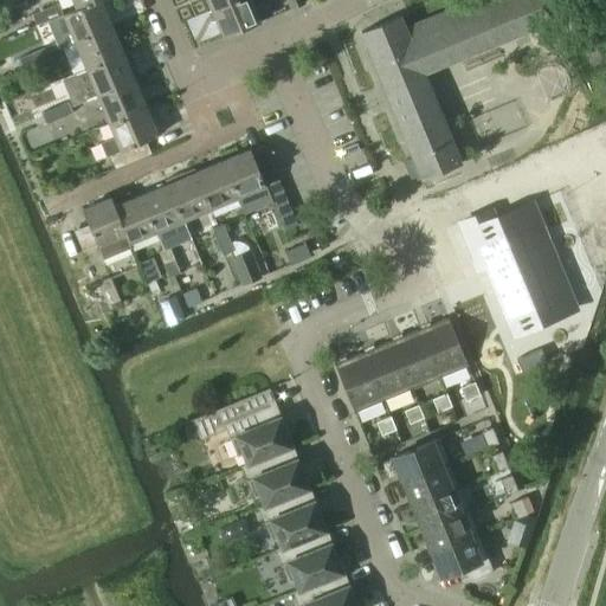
[(0,14),(13,10),(10,0),(2,0),(0,1),(0,14)]
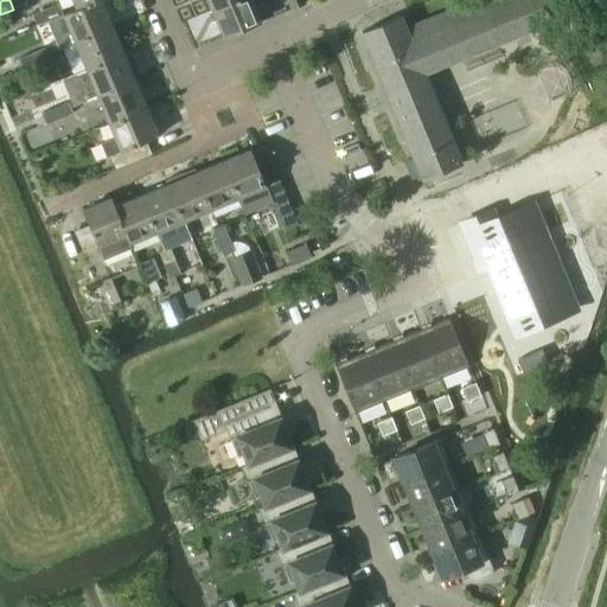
[(10,0),(13,10),(27,4),(25,0),(10,0)]
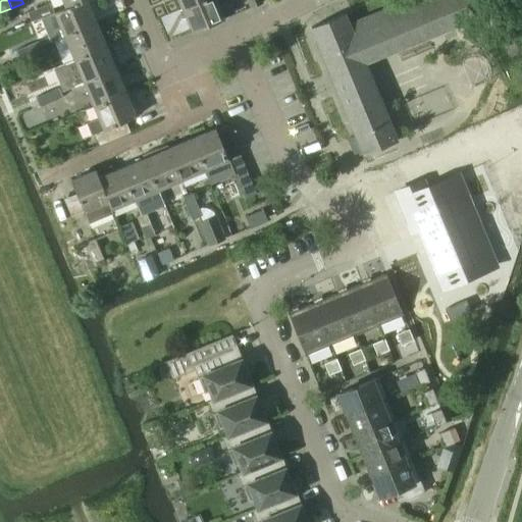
[(87,0),(86,0),(65,7),(54,11),(65,38),(97,24),(87,0)]
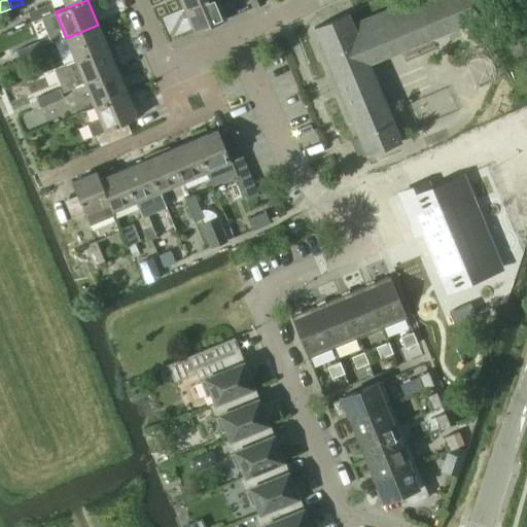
[(202,0),(183,7),(195,33),(226,20),(220,4),(229,1),(227,0),(202,0)]
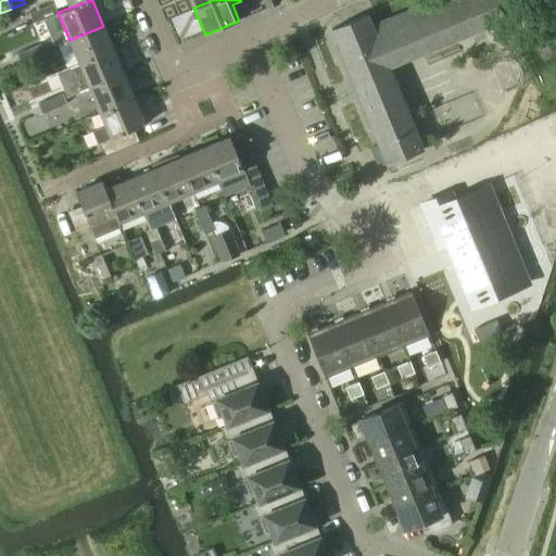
[(279,4),(278,0),(263,0),(267,9),(279,4)]
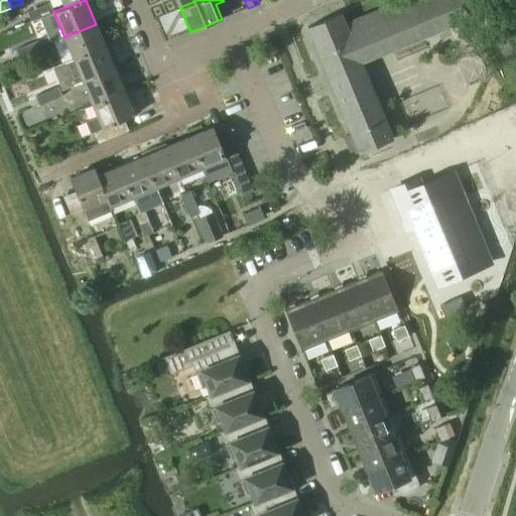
[(439,30),(427,0),(401,0),(414,31),(408,34),(411,41),(439,30)]
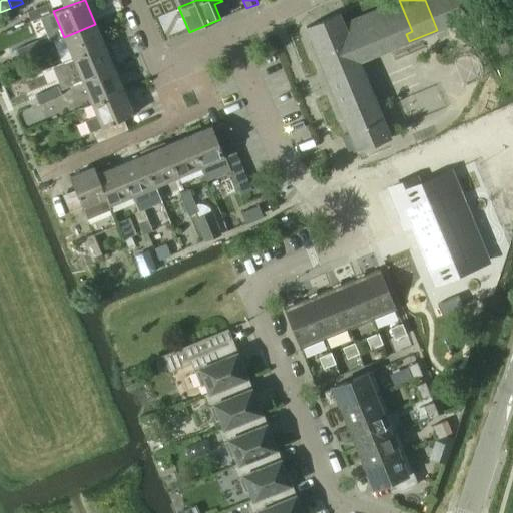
[(457,11),(452,0),(425,0),(437,30),(467,17),(463,8),(457,11)]
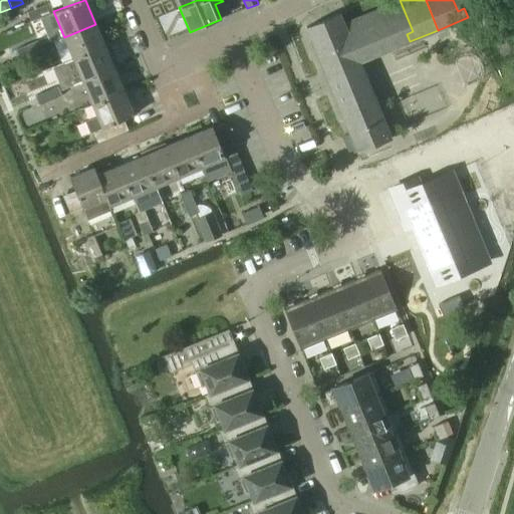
[(49,3),(27,13),(31,21),(40,18),(53,12),(49,3)]
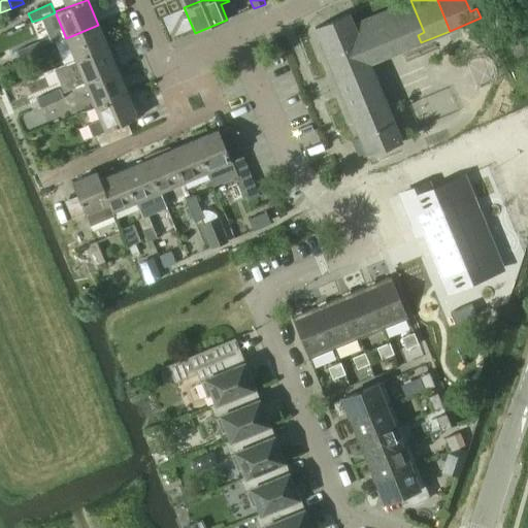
[(66,38),(75,62),(112,46),(112,45),(112,44),(107,46),(98,25),(66,38)]
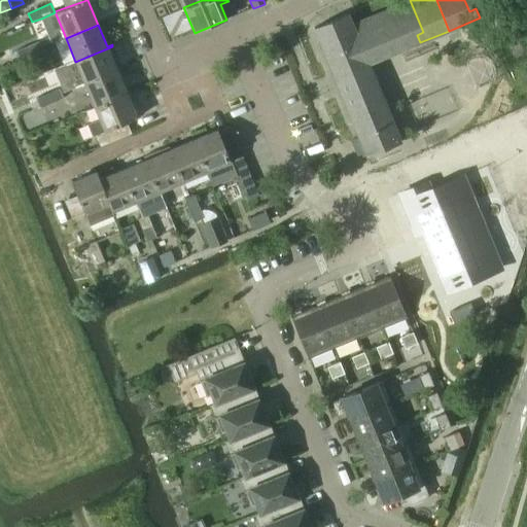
[(397,44),(407,41),(403,34),(394,37),(397,44)]
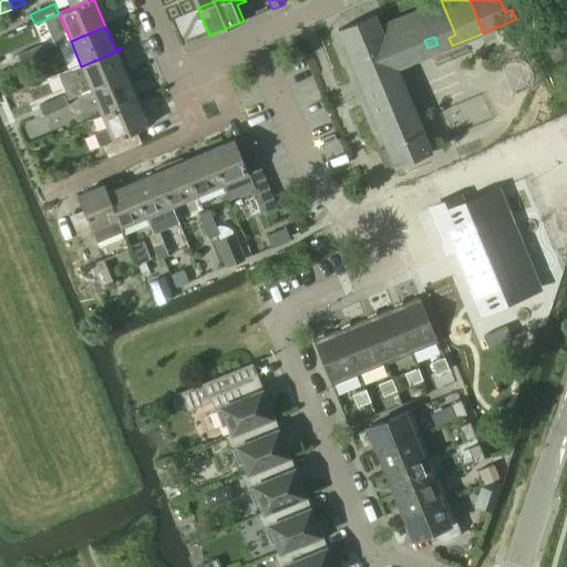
[(389,40),(349,58),(358,79),(398,61),(389,40)]
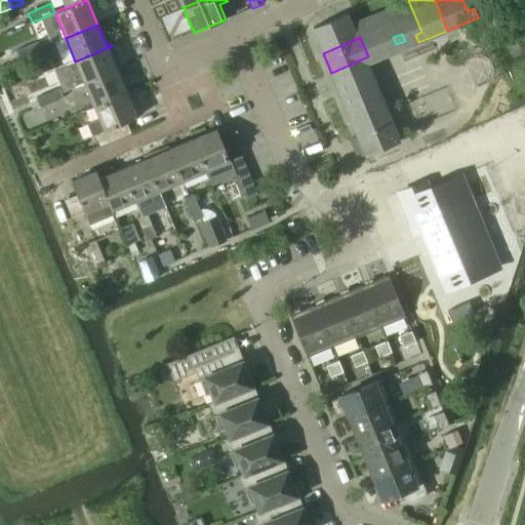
[(28,45),(32,55),(44,50),(39,40),(28,45)]
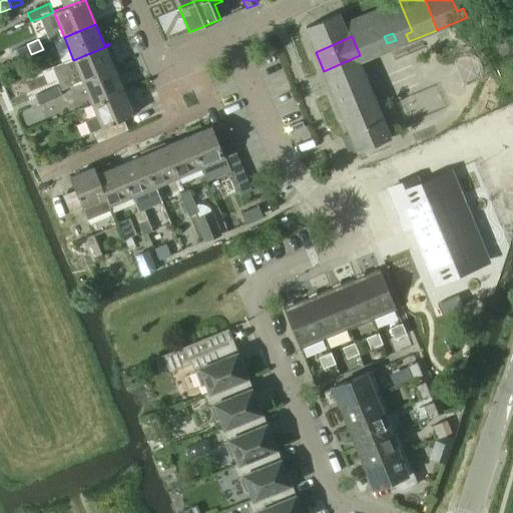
[(399,47),(396,40),(387,43),(390,51),(399,47)]
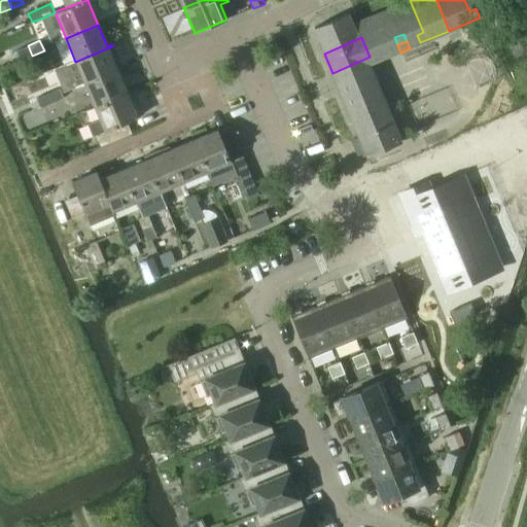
[(21,61),(32,56),(28,45),(15,50),(21,61)]
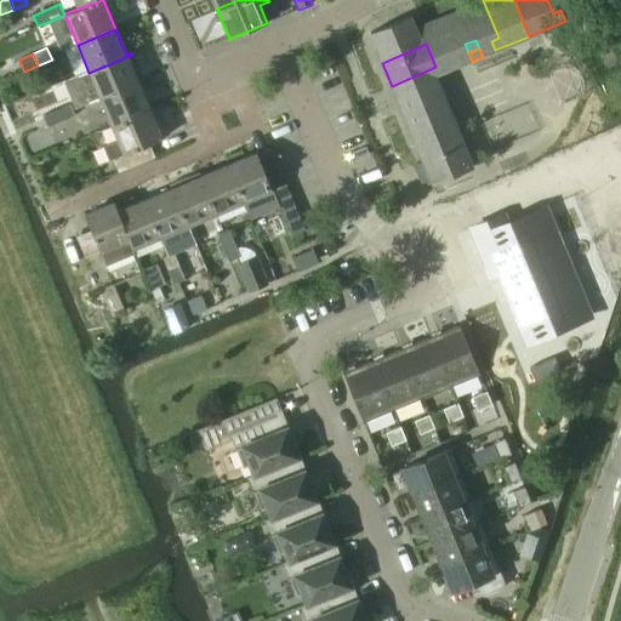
[(89,73),(101,101),(138,84),(138,83),(144,80),(144,79),(142,80),(137,70),(140,70),(132,55),(89,73)]
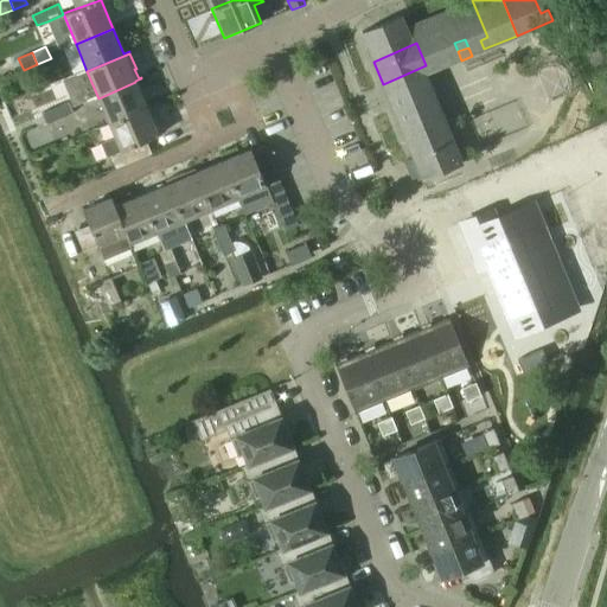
[(575,63),(573,57),(566,61),(569,66),(575,63)]
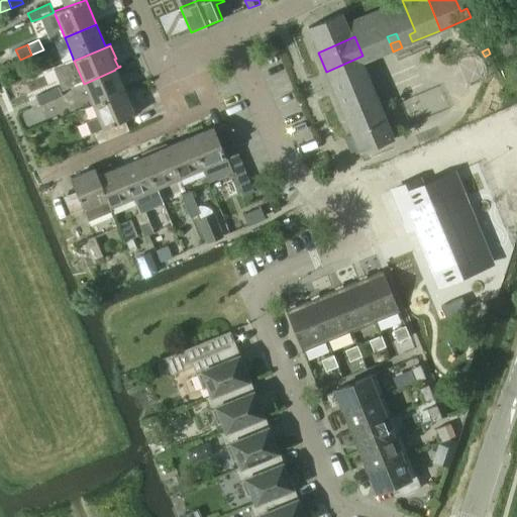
[(372,75),(363,56),(326,72),(334,92),(372,75)]
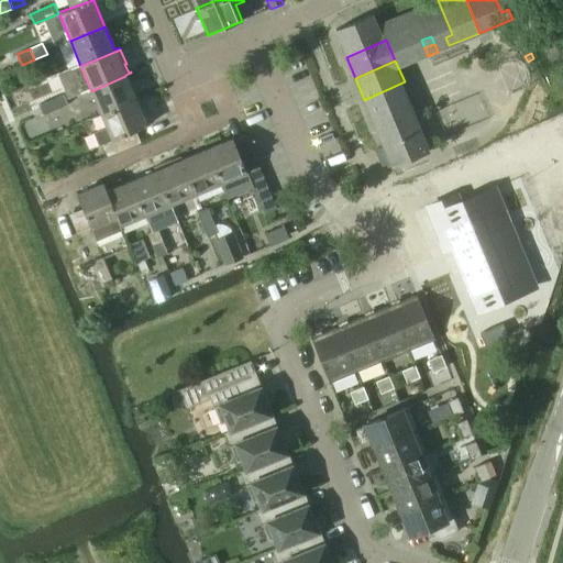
[(539,70),(516,81),(534,123),(559,112),(539,70)]
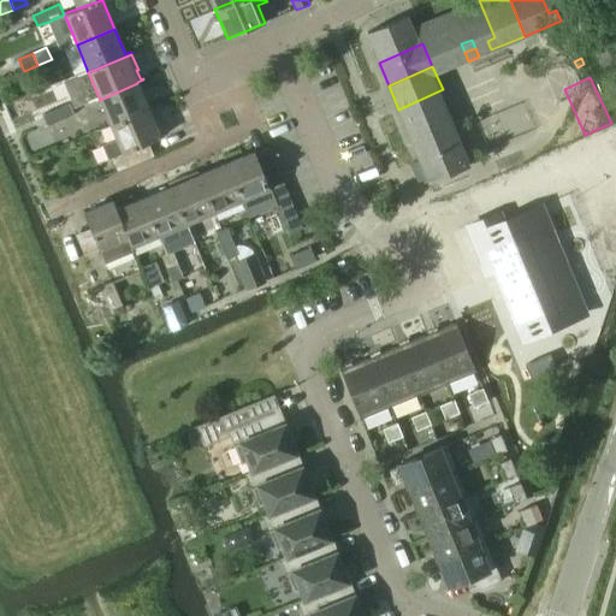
[(148,111),(137,83),(100,100),(111,126),(148,111)]
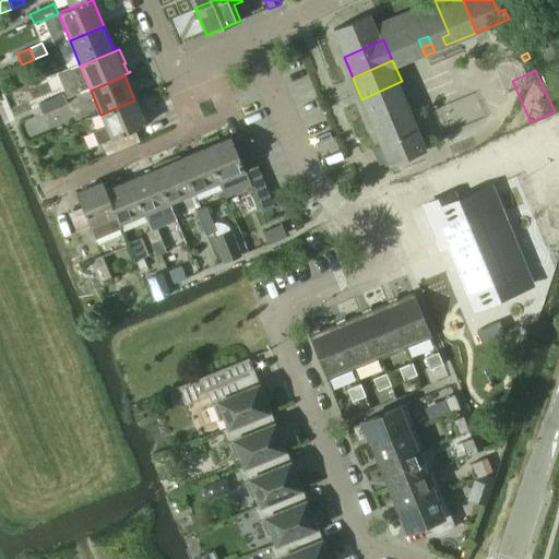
[(402,81),(361,99),(370,120),(411,104),(402,81)]
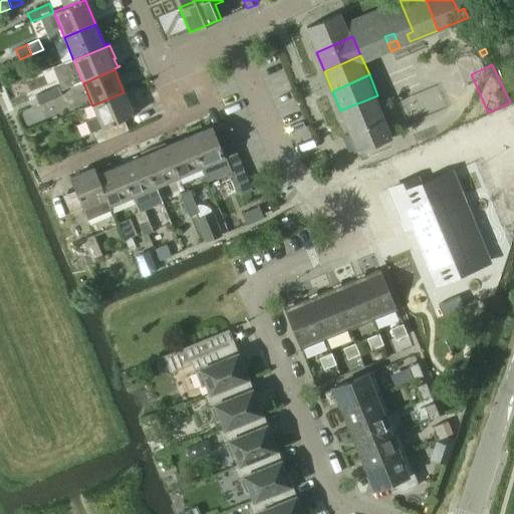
[(471,74),(449,84),(467,122),(488,112),(471,74)]
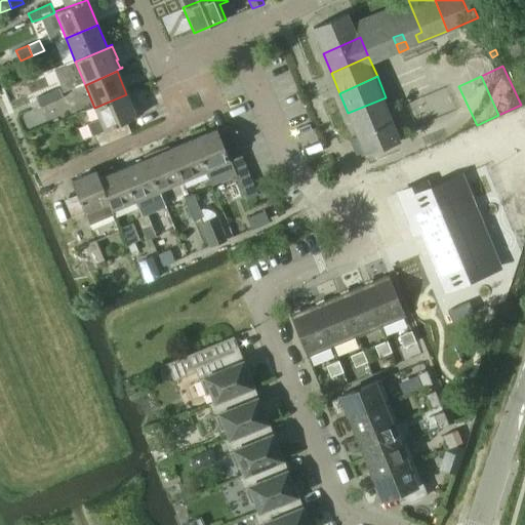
[(414,86),(422,83),(419,77),(412,79),(414,86)]
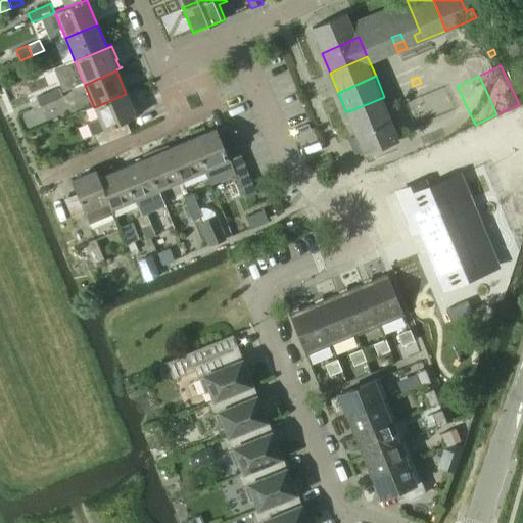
[(421,83),(413,86),(416,93),(424,90),(421,83)]
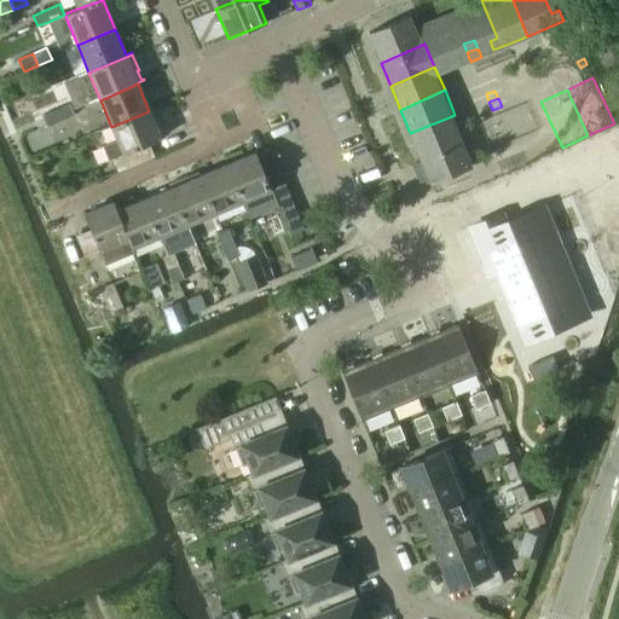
[(528,145),(536,160),(562,148),(541,102),(514,114),(528,145)]
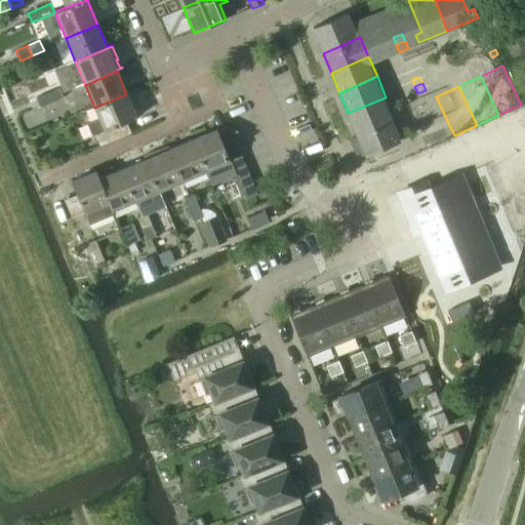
[(47,93),(51,103),(64,97),(59,87),(47,93)]
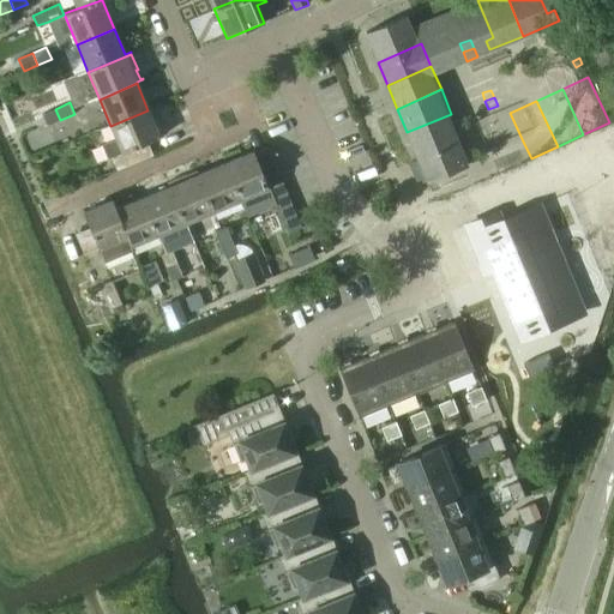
[(47,126),(60,120),(55,109),(42,115),(47,126)]
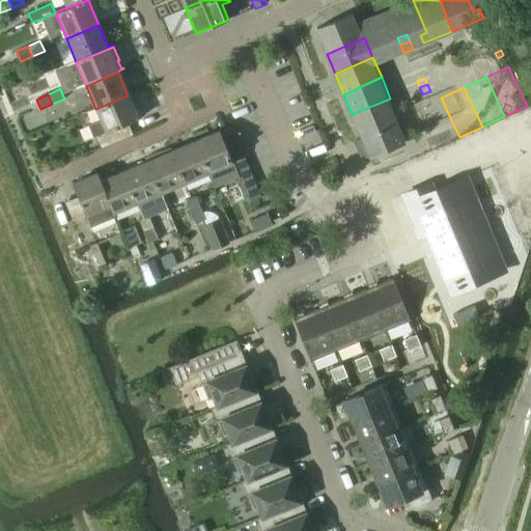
[(138,118),(128,95),(95,109),(100,119),(87,124),(92,139),(96,137),(101,147),(133,134),(128,122),(138,118)]
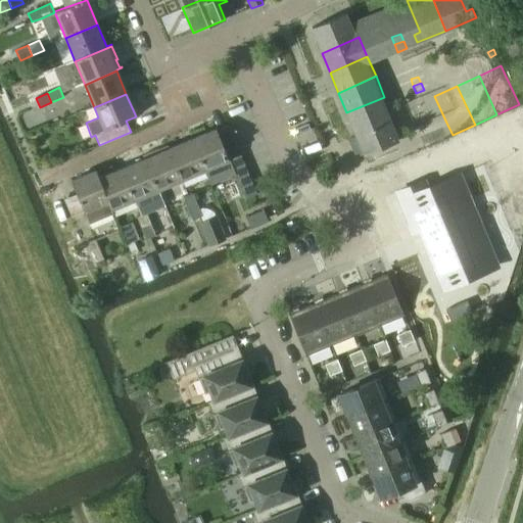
[(384,97),(346,112),(354,132),(392,116),(384,97)]
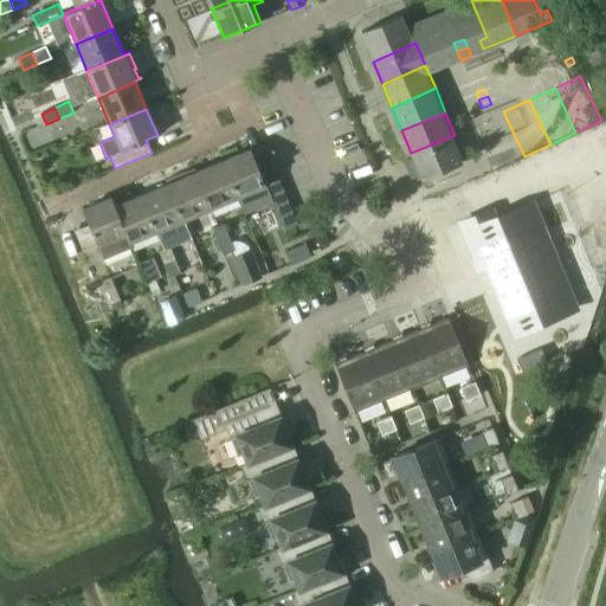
[(501,144),(509,140),(504,133),(497,136),(501,144)]
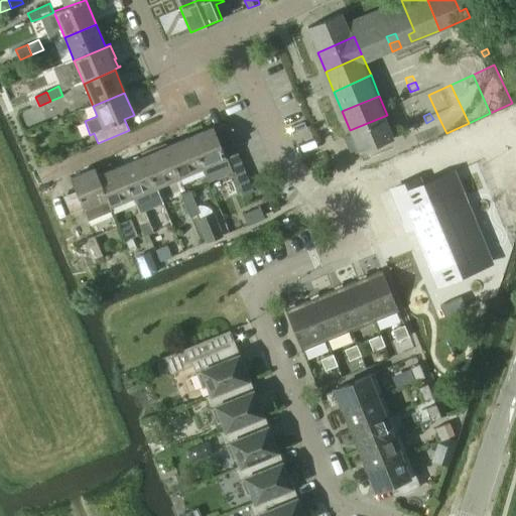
[(387,115),(350,130),(357,149),(395,134),(387,115)]
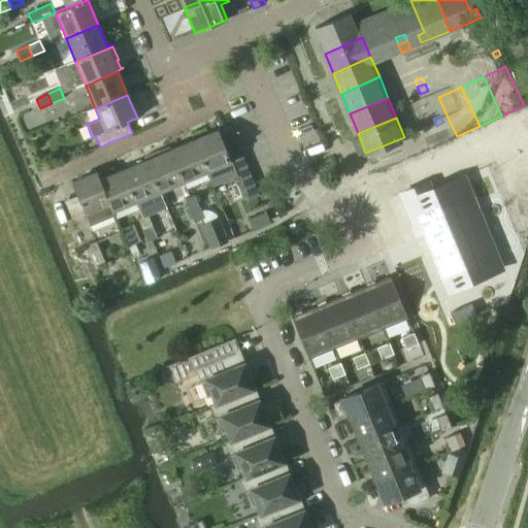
[(447,129),(443,122),(436,126),(440,133),(447,129)]
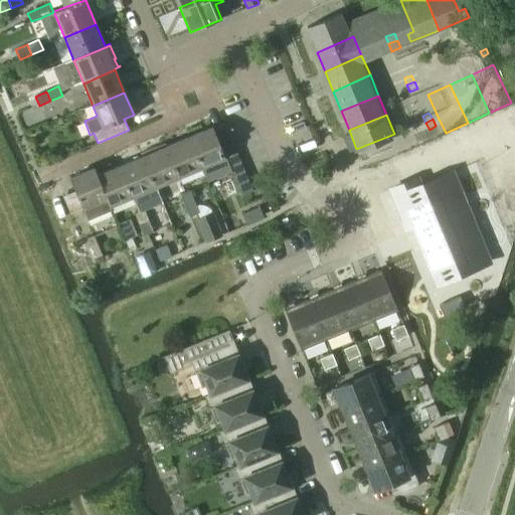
[(243,169),(229,136),(218,141),(212,126),(188,136),(201,168),(212,163),(231,173),(243,169)]
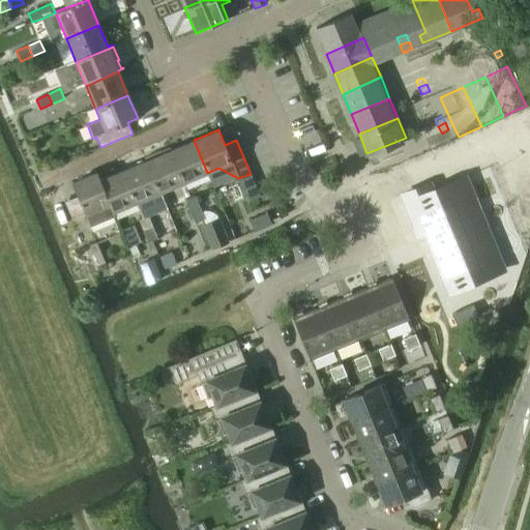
[(406,138),(366,153),(376,174),(414,157),(406,138)]
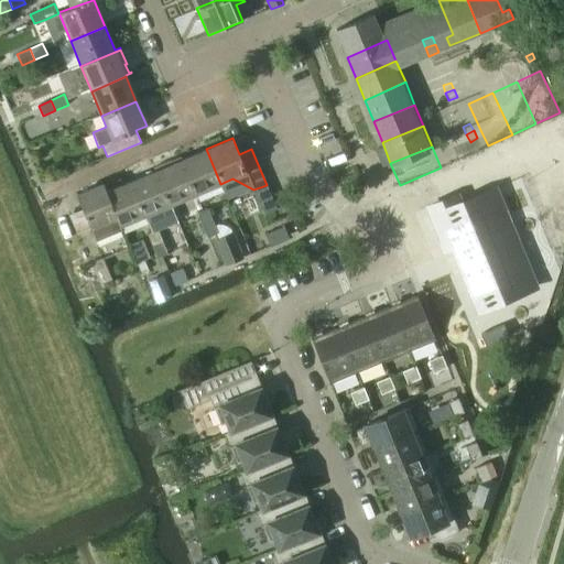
[(220,184),(206,149),(182,160),(196,194),(220,184)]
